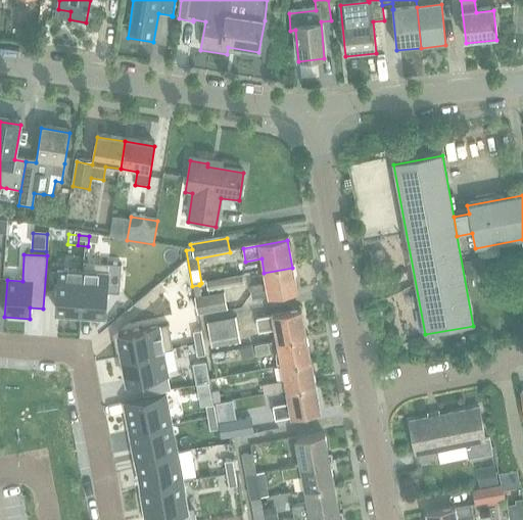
[(476,262),(465,264),(468,278),(478,276),(476,262)]
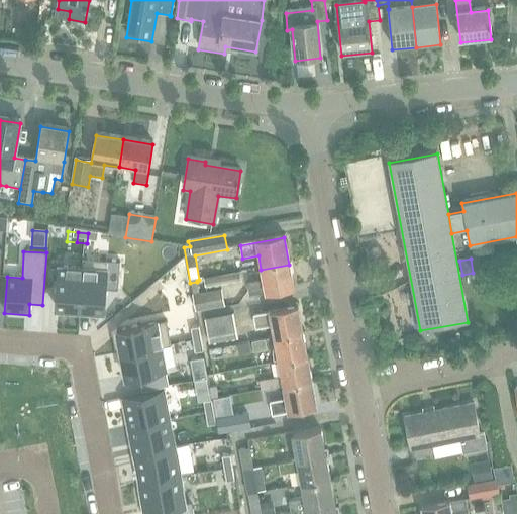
[(83,270),(80,310),(104,312),(105,291),(117,292),(119,263),(107,263),(83,261),(82,261),(81,270),(83,270)]
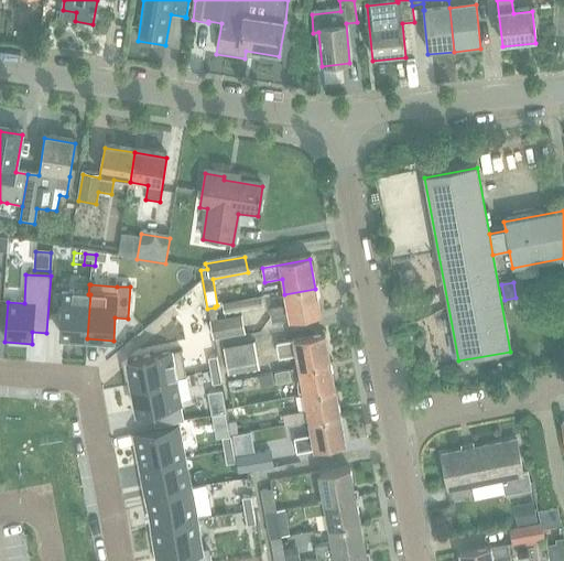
[(315,289),(284,294),(288,308),(270,311),(272,324),(321,315),(315,289)]
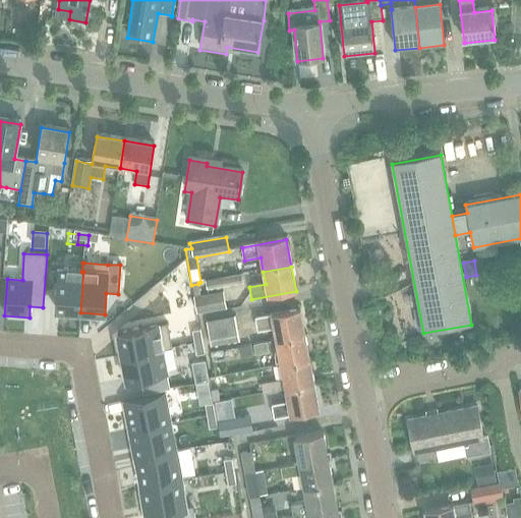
[(58,271),(55,311),(80,312),(83,272),(81,272),(58,271)]
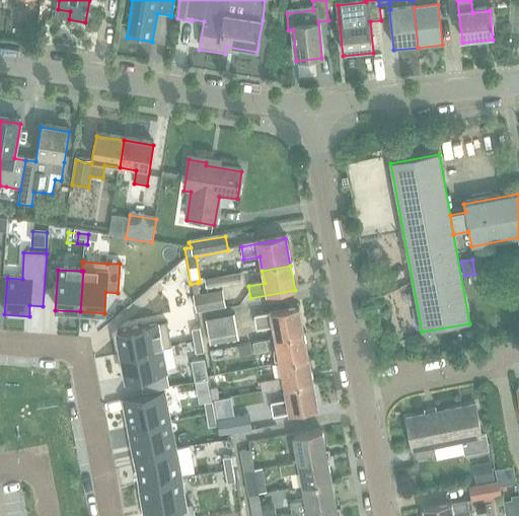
[(198,283),(191,284),(196,314),(226,309),(222,291),(200,295),(198,283)]
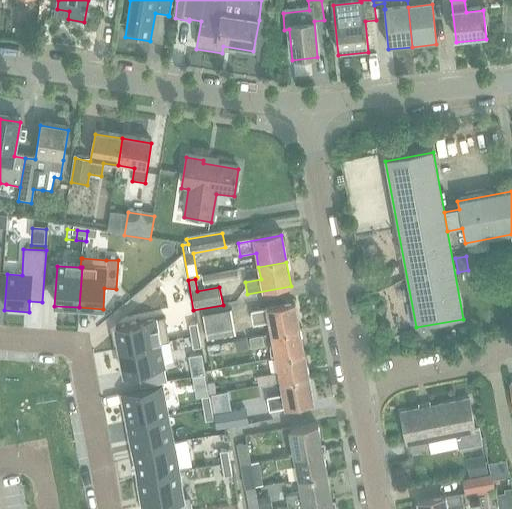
[(266,291),(269,308),(284,306),(282,288),(266,291)]
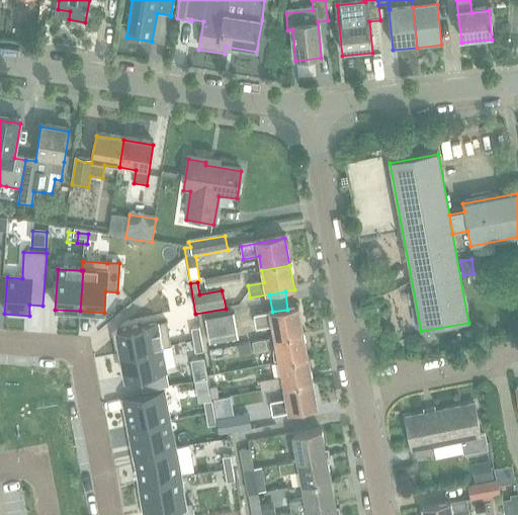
[(275,340),(304,335),(298,310),(254,318),(257,331),(272,328),(275,340)]
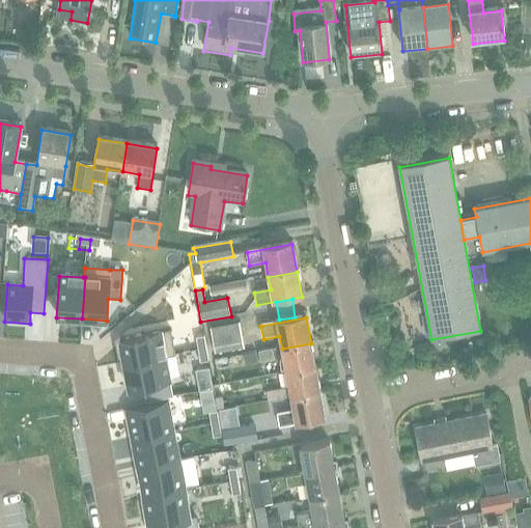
[(239,325),(211,330),(214,350),(242,343),(242,341),(239,325)]
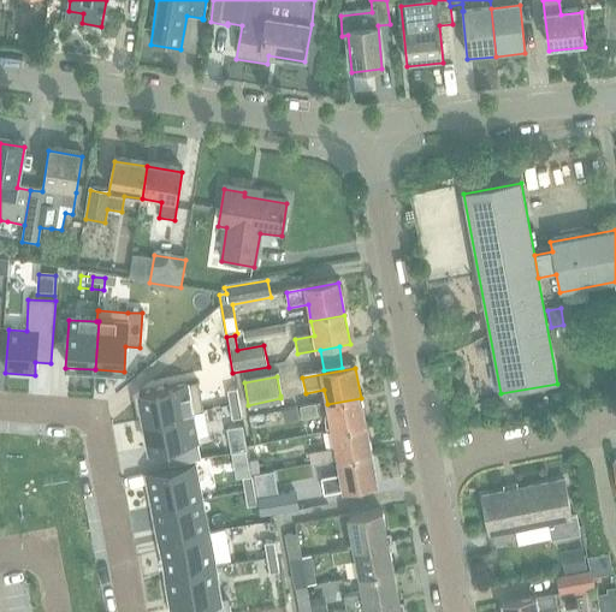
[(197,384),(138,394),(144,423),(191,415),(191,416),(203,414),(197,384)]
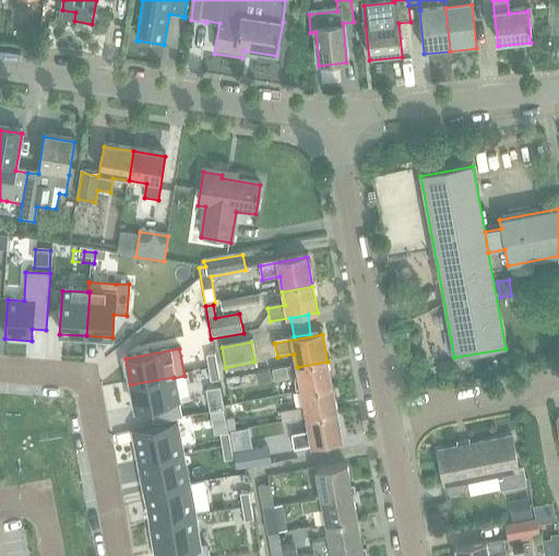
[(270,356),(254,359),(254,362),(256,368),(271,365),(270,356)]
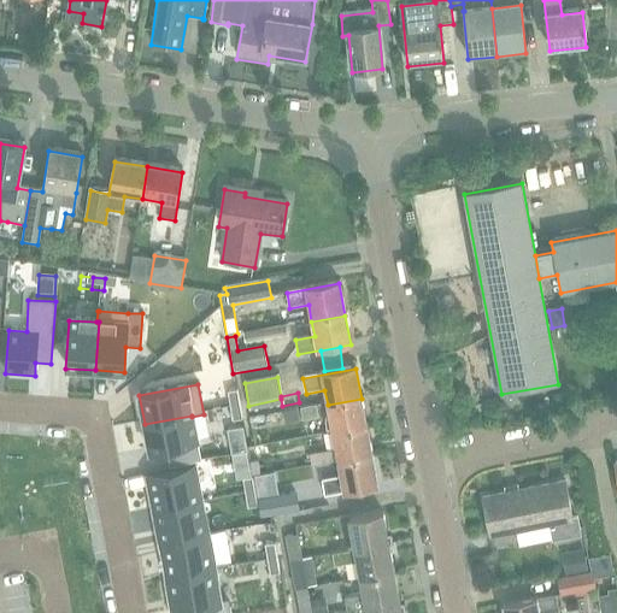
[(241,394),(229,396),(231,408),(244,406),(241,394)]
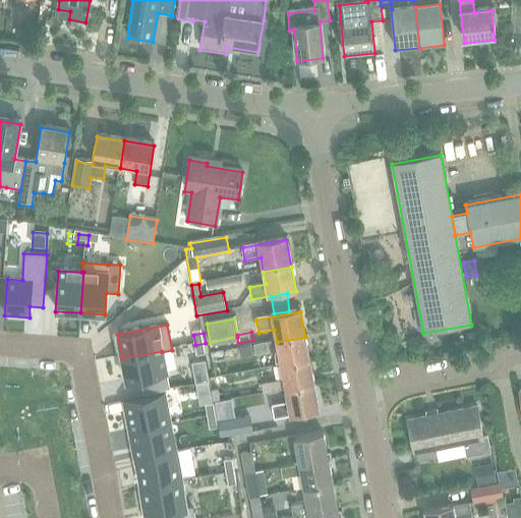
[(281,366),(309,361),(305,337),(277,342),(281,366)]
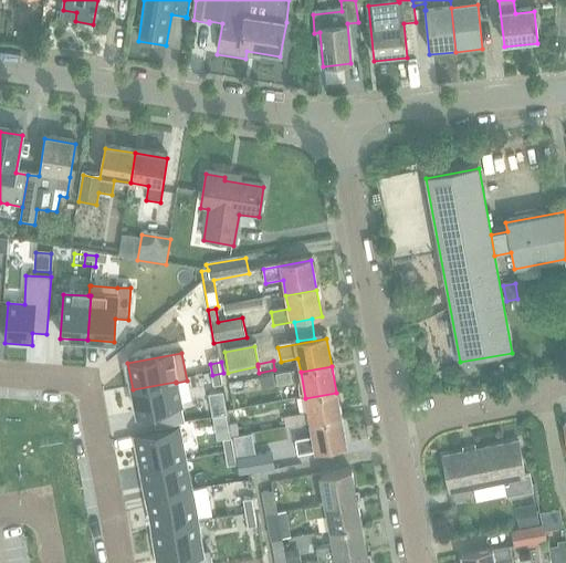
[(223,373),(212,375),(215,386),(226,384),(223,373)]
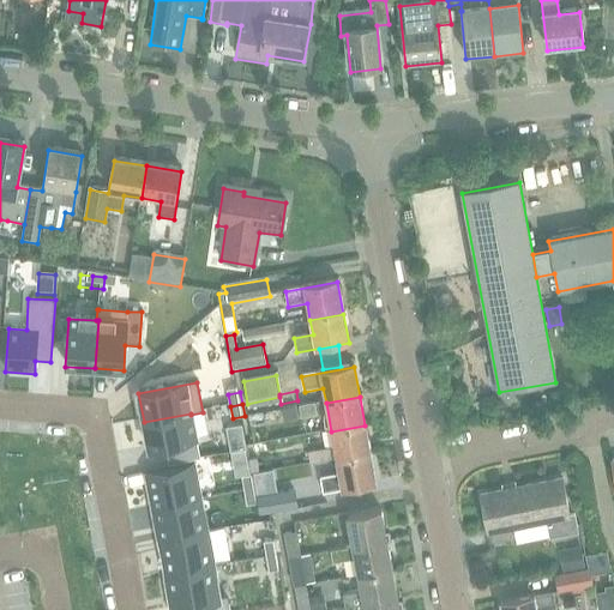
[(299,408),(300,420),(315,416),(314,404),(299,408)]
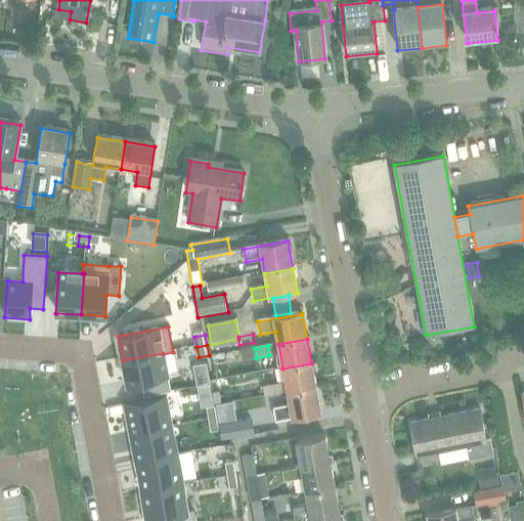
[(163,353),(123,360),(127,385),(168,377),(163,354),(163,353)]
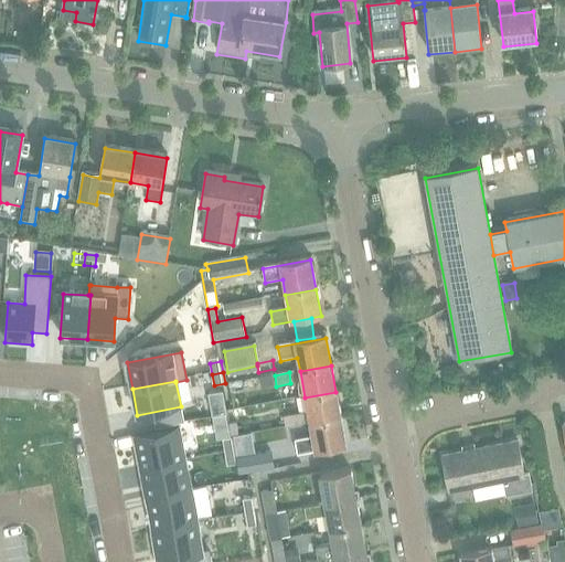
[(242,381),(230,384),(232,394),(244,392),(242,383),(242,381)]
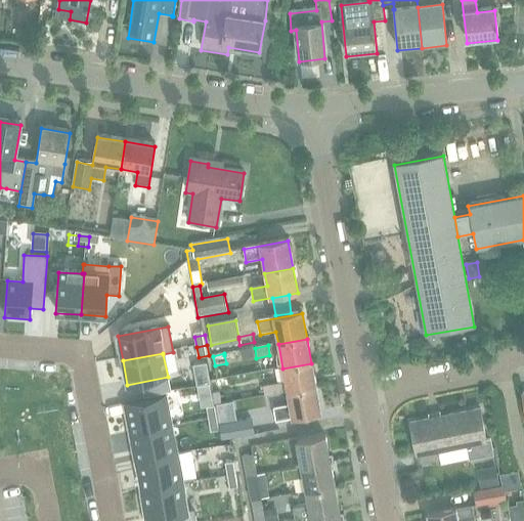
[(264,397),(287,393),(316,388),(311,363),(282,368),(286,383),(262,388),(264,397)]
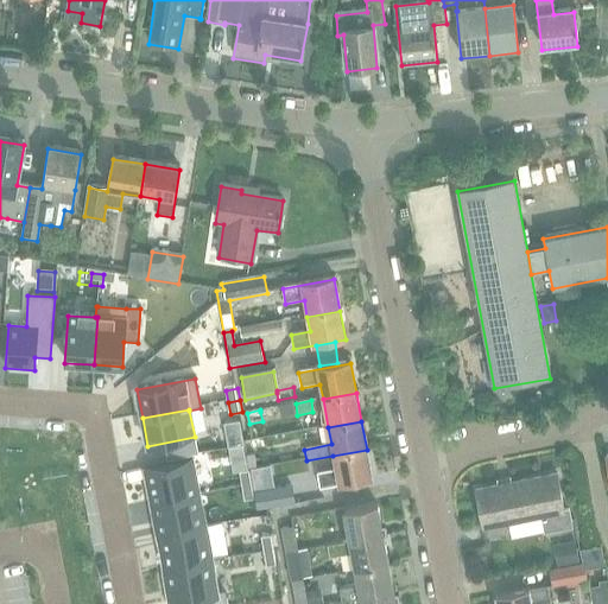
[(240,423),(223,425),(228,451),(245,447),(244,444),(240,423)]
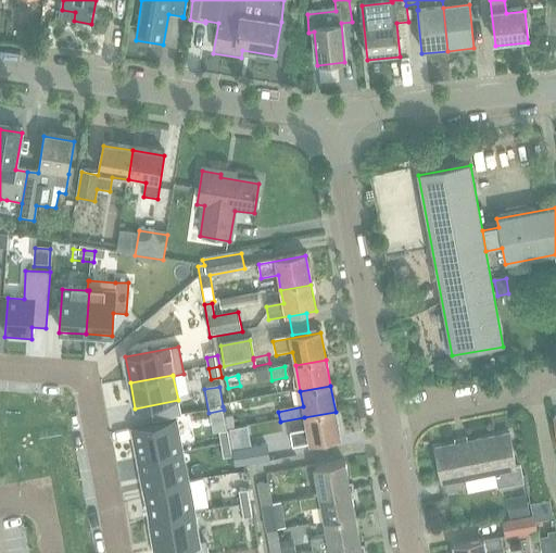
[(336,412),(304,417),(307,431),(290,435),(293,448),(340,439),(336,412)]
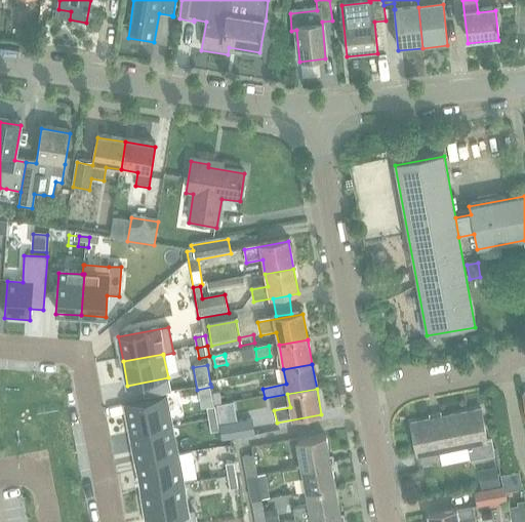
[(219,395),(213,396),(215,408),(217,407),(221,406),(219,395)]
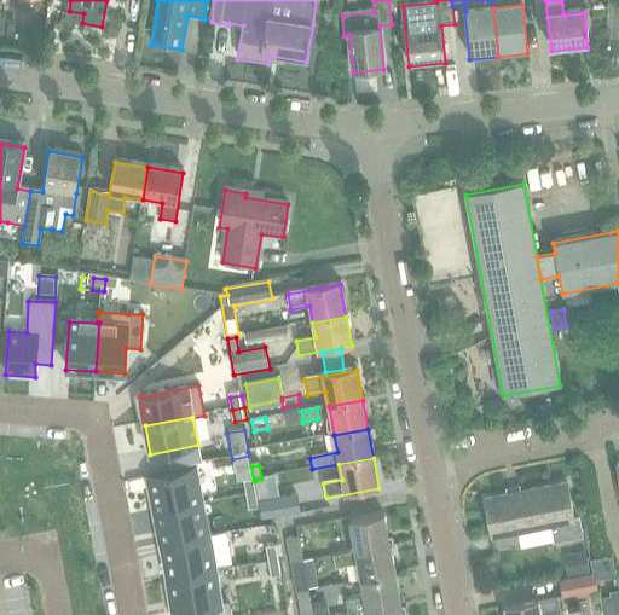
[(197,470),(145,480),(152,515),(203,505),(197,470)]
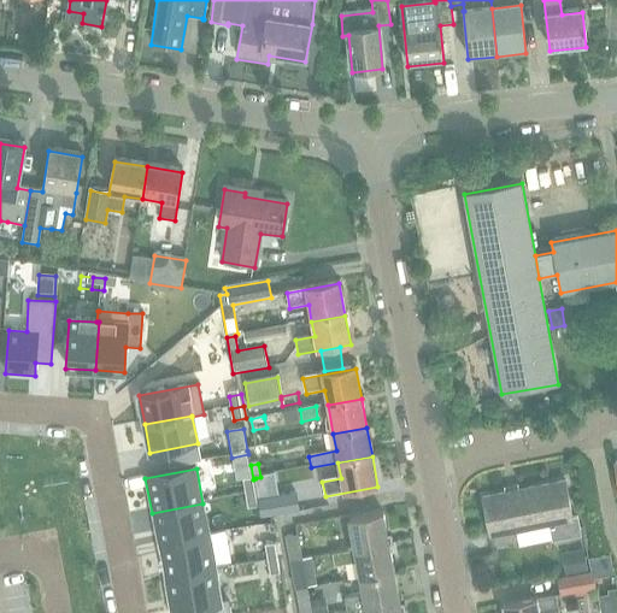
[(285,481),(286,496),(311,495),(311,479),(285,481)]
